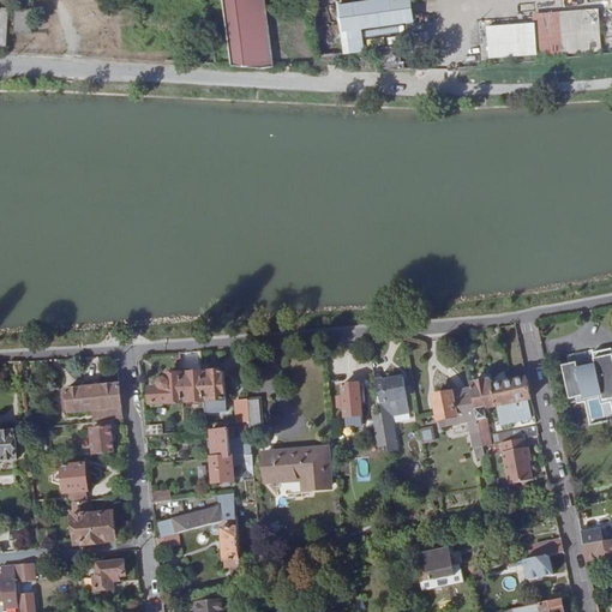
[(262,66),(275,65),(264,0),(222,0),(231,66),(262,71),(262,66)]
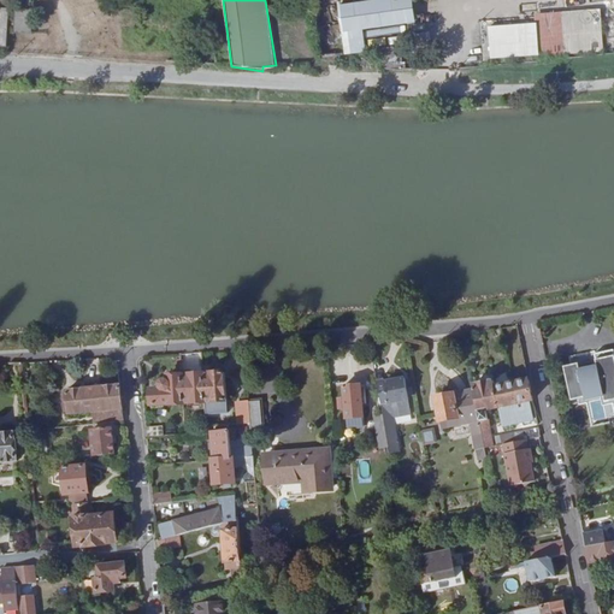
[(385,75),(414,71),(403,0),(311,0),(319,53),(382,46),(385,75)]
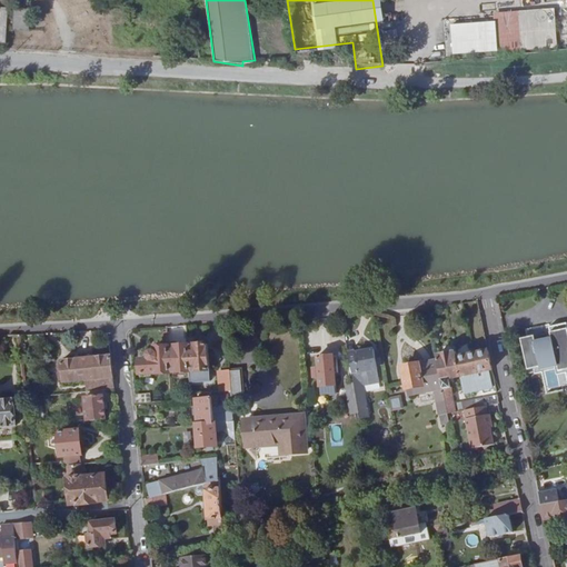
[(372,0),(383,66),(388,65),(385,38),(435,30),(509,2),(514,0),(372,0)]
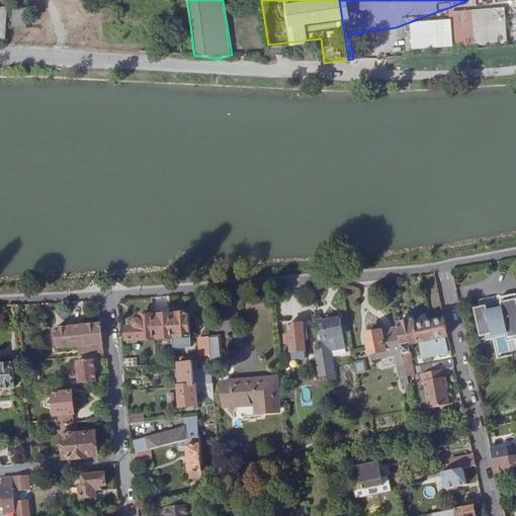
[(26,9),(13,8),(12,25),(25,26),(26,9)]
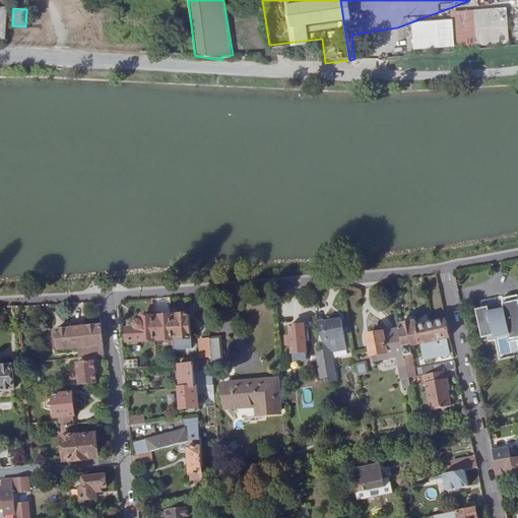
[(500,295),(478,300),(479,308),(474,309),(480,338),(493,336),(497,359),(512,355),(511,351),(517,349),(517,305),(516,295),(501,299),(500,295)]
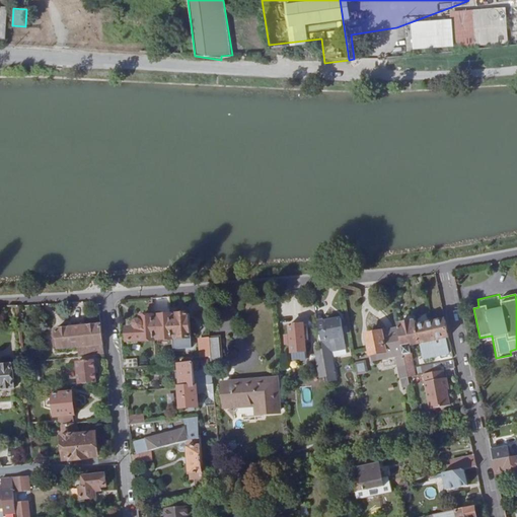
[(175,313),(169,313),(170,336),(170,342),(178,342),(177,335),(188,335),(187,311),(175,311),(175,313)]
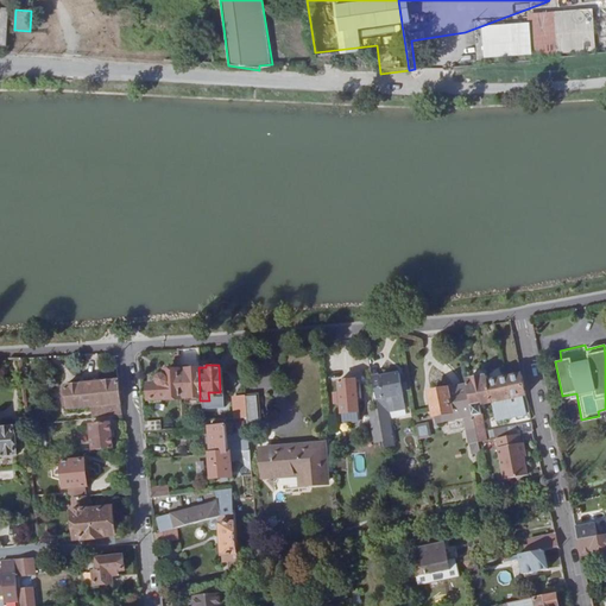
[(199,367),(199,366),(185,366),(185,368),(177,368),(178,393),(200,393),(199,367)]
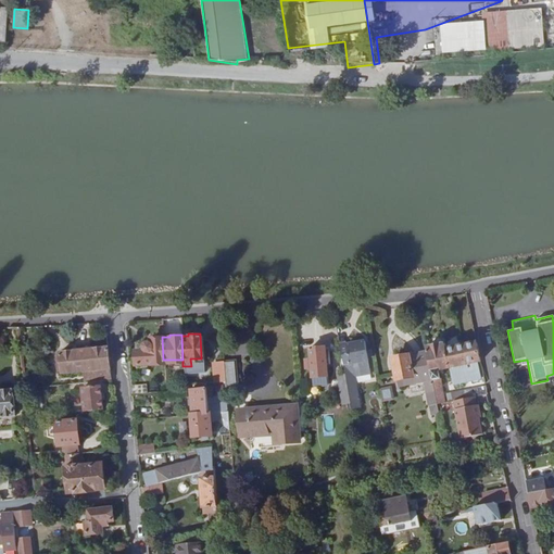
[(162,337),(162,336),(149,336),(150,341),(142,341),(142,349),(134,349),(135,362),(163,360),(162,337)]
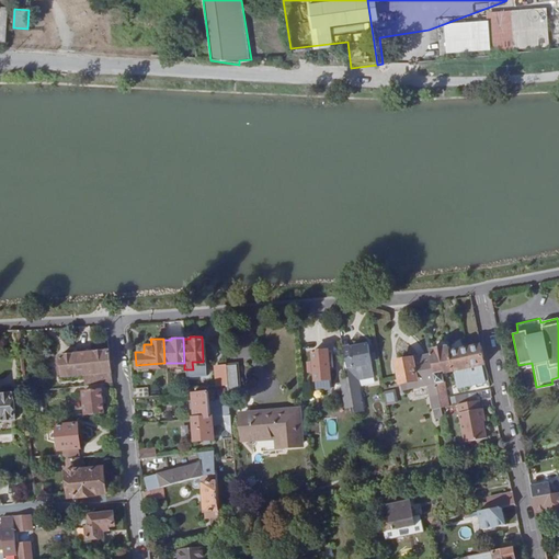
[(348,348),(342,349),(349,388),(352,387),(350,376),(353,375),(351,366),(371,363),(366,343),(348,346),(348,348)]
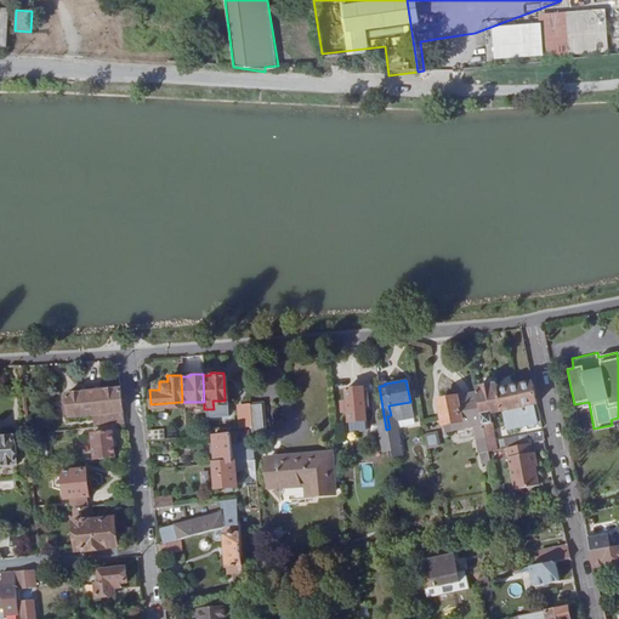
[(495,382),(475,386),(476,390),(487,449),(543,438),(541,430),(493,439),(488,412),(500,409),(504,427),(534,421),(531,403),(535,402),(531,381),(497,387),(495,382)]
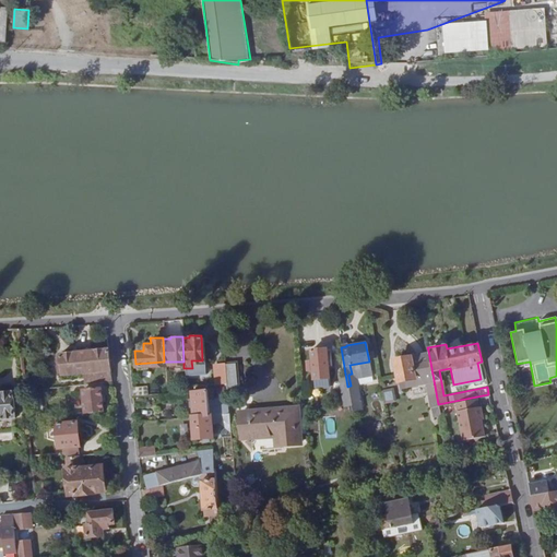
[(110,368),(107,347),(59,352),(60,372),(91,370),(110,368)]
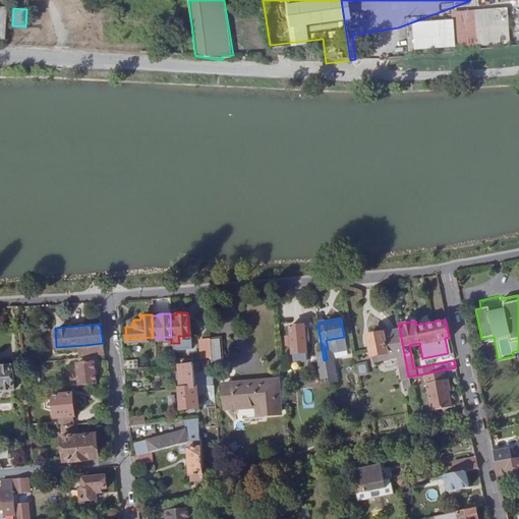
[(304,351),(302,324),(289,325),(290,335),(286,335),(286,343),(290,342),(291,352),(304,351)]
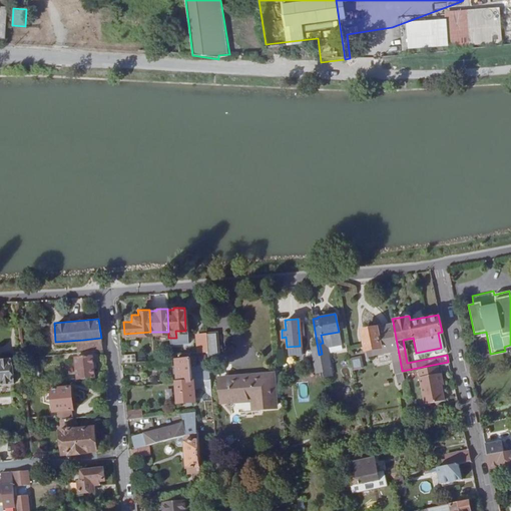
[(398,380),(404,379),(402,371),(393,322),(361,328),(364,348),(379,345),(380,351),(390,349),(392,361),(394,361),(398,380)]
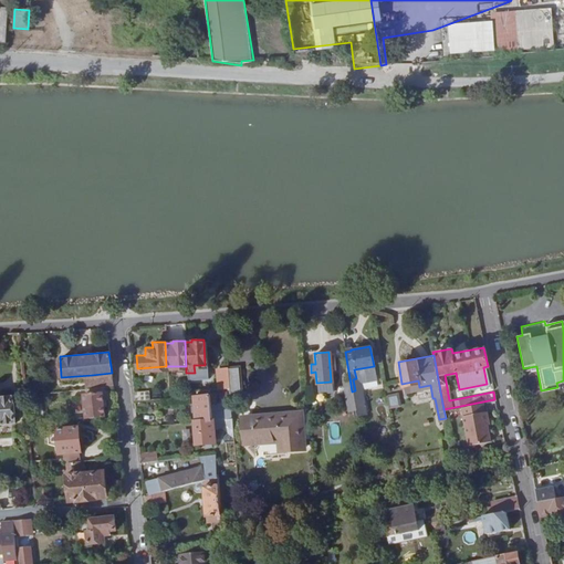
[(237,366),(227,366),(228,386),(229,394),(239,393),(237,366)]
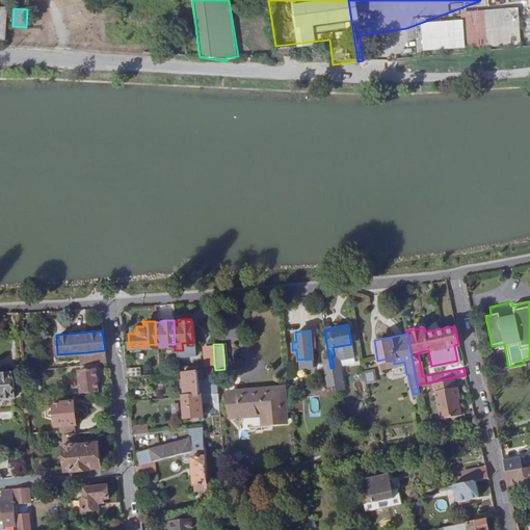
[(86,352),(87,362),(105,361),(105,350),(86,352)]
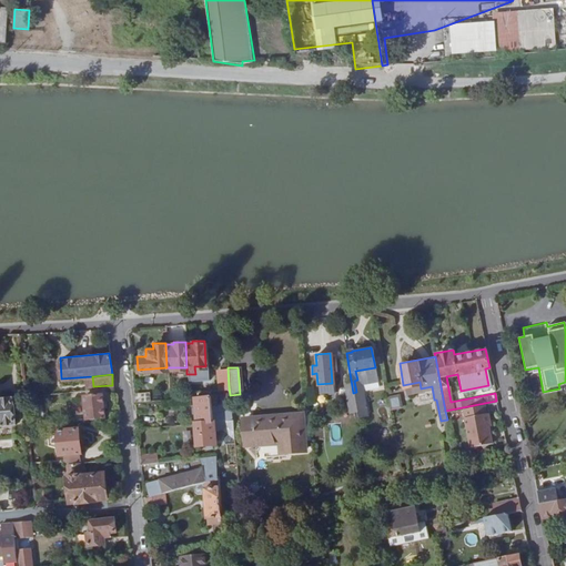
[(386,394),(390,406),(400,403),(396,391),(386,394)]
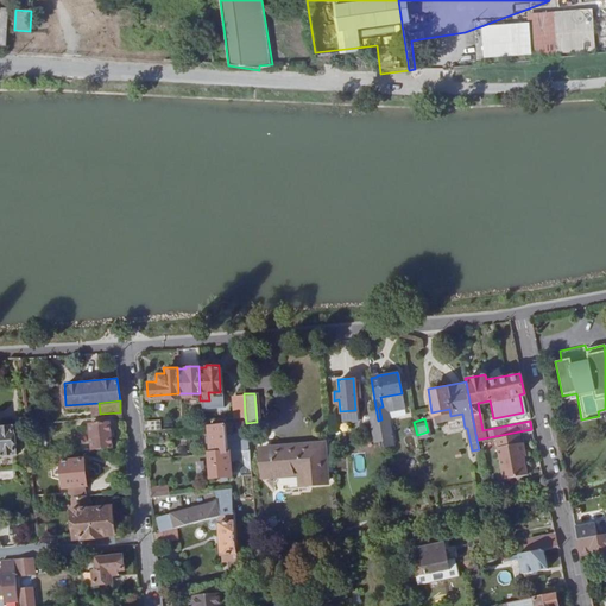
[(88,422),(90,447),(112,444),(109,420),(88,422)]
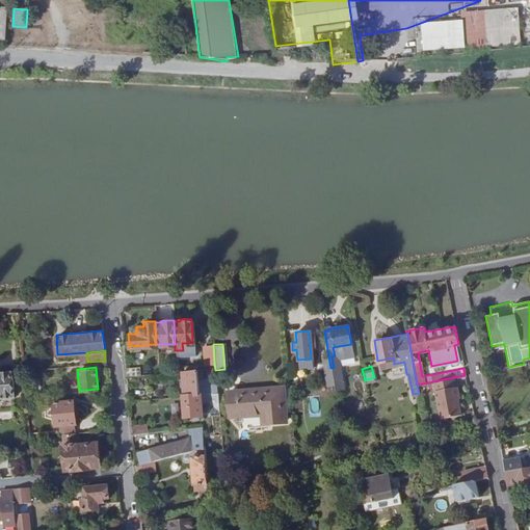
[(138,367),(124,368),(125,375),(138,374),(138,367)]
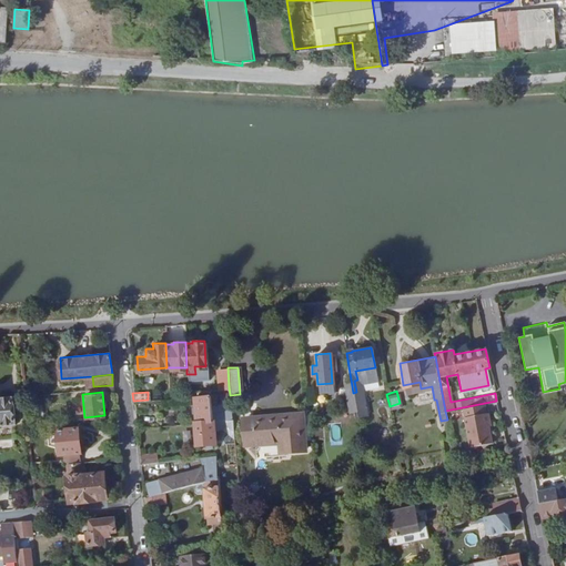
[(195,422),(220,420),(219,403),(211,404),(210,394),(193,394),(195,422)]
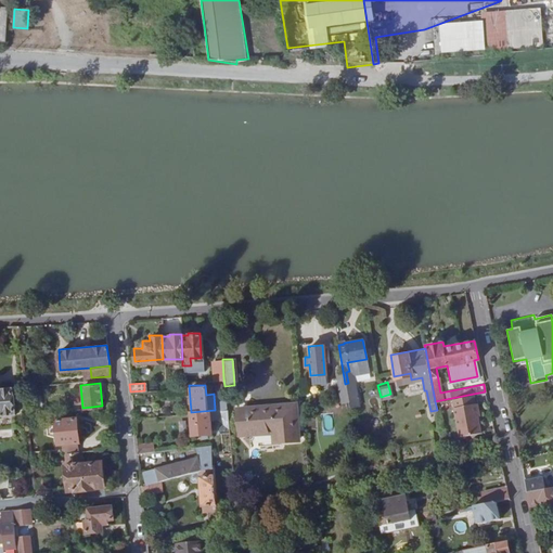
[(0,413),(13,412),(11,387),(0,388),(0,413)]
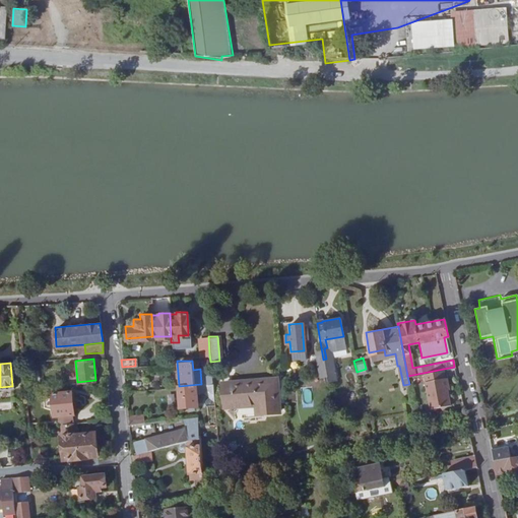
[(296,367),(297,380),(304,379),(303,367),(296,367)]
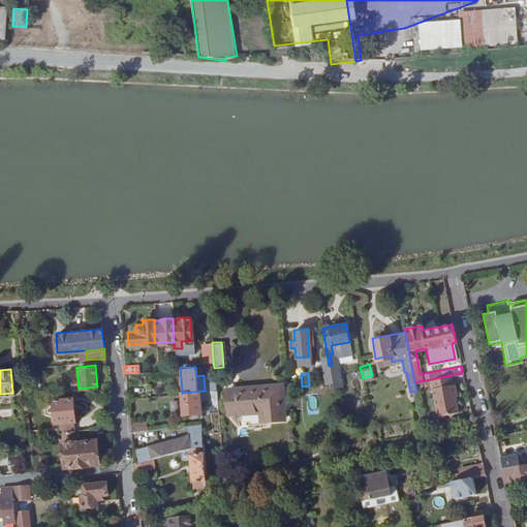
[(454,392),(457,391),(455,382),(433,388),(437,411),(446,409),(452,412),(454,408),(458,407),(455,397),(454,392)]
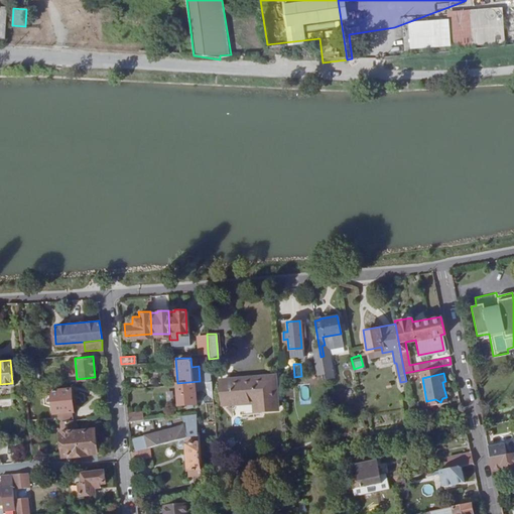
[(272,375),(221,379),(223,401),(253,399),(254,409),(275,407),(272,375)]
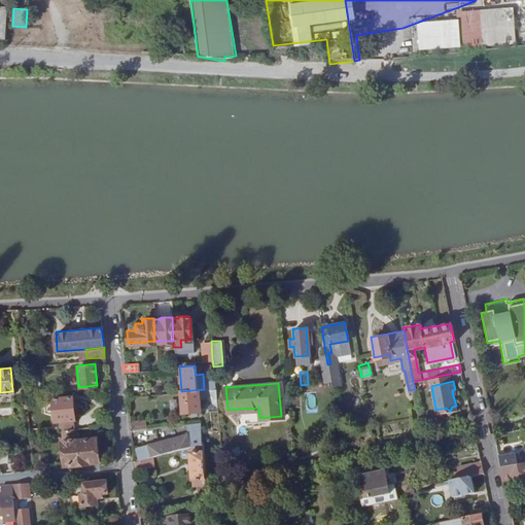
[(216,405),(214,388),(204,389),(181,391),(179,391),(181,412),(200,411),(199,397),(206,397),(216,405)]
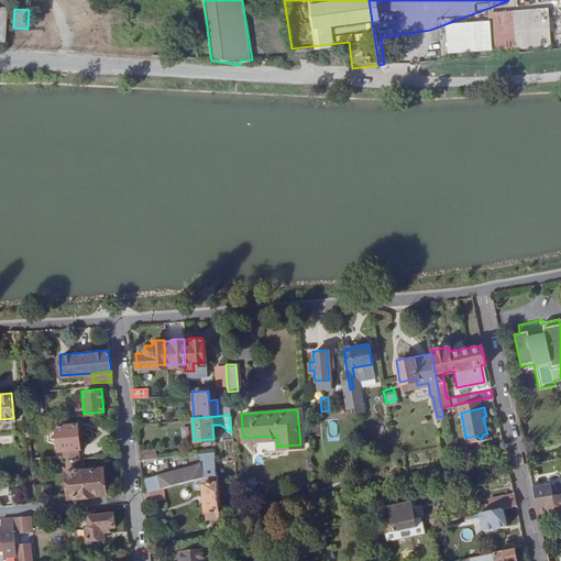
[(61,450),(62,453),(62,458),(68,457),(80,455),(77,422),(55,425),(57,450),(61,450)]
